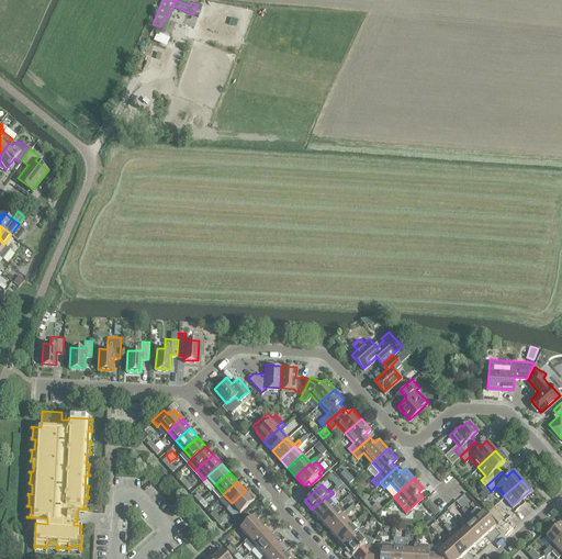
[(254,499),(246,490),(232,503),(239,512),(254,499)]
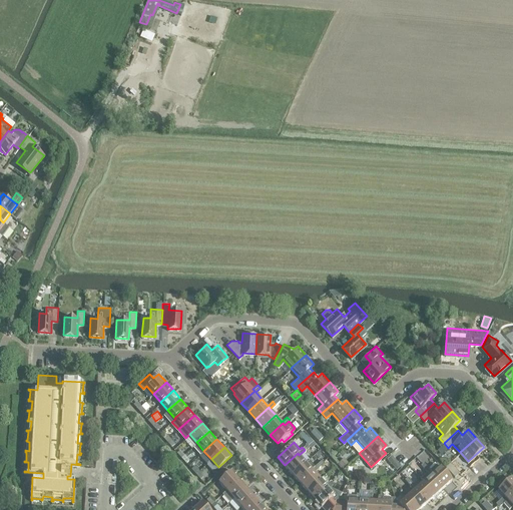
[(285,465),(292,473),(305,461),(299,455),(298,453),(285,465)]
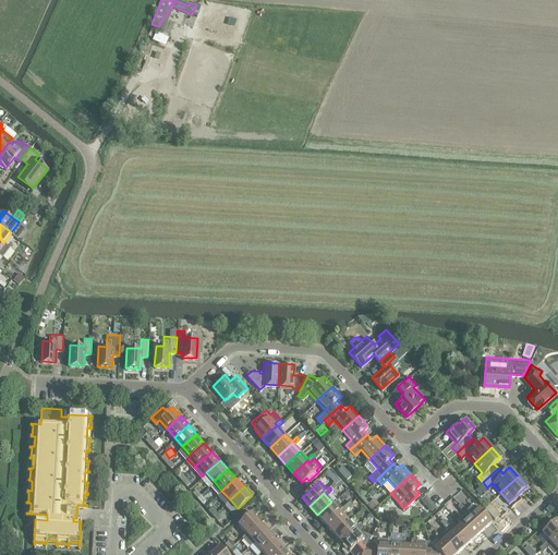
[(340,510),(341,513),(347,507),(343,504),(341,506),(336,499),(331,502),(317,515),(325,523),(340,510)]
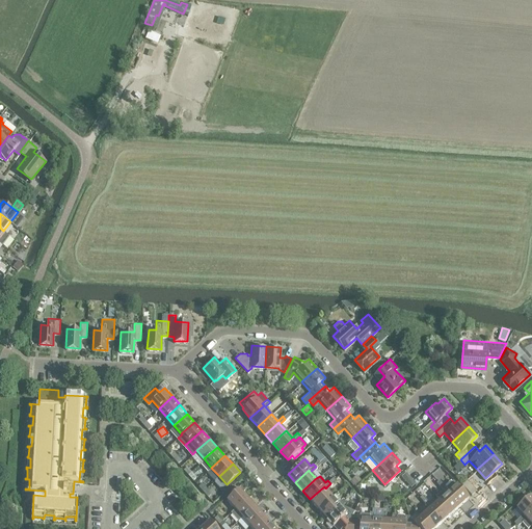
[(411,486),(416,482),(410,476),(405,480),(411,486)]
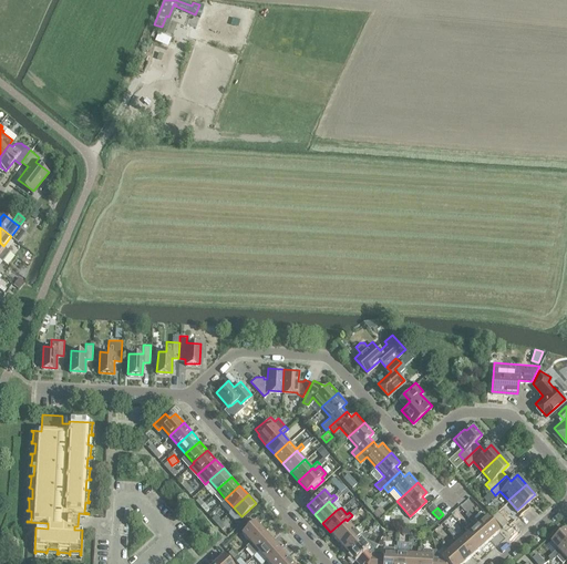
[(503,526),(507,521),(497,510),(492,514),(503,526)]
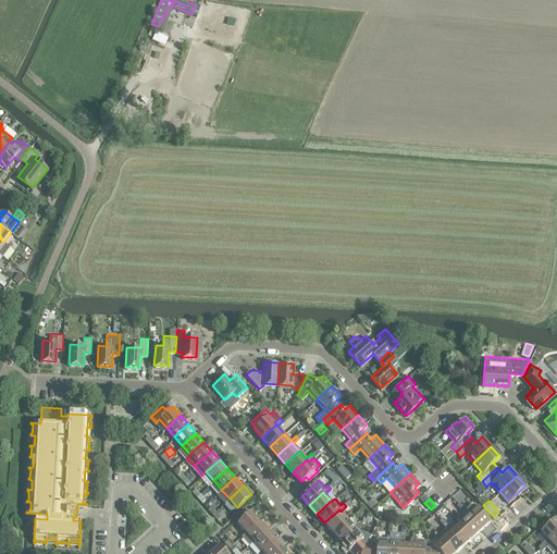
[(467,515),(468,514),(481,528),(491,520),(474,502),(467,508),(465,506),(461,509),(463,512),(467,515)]
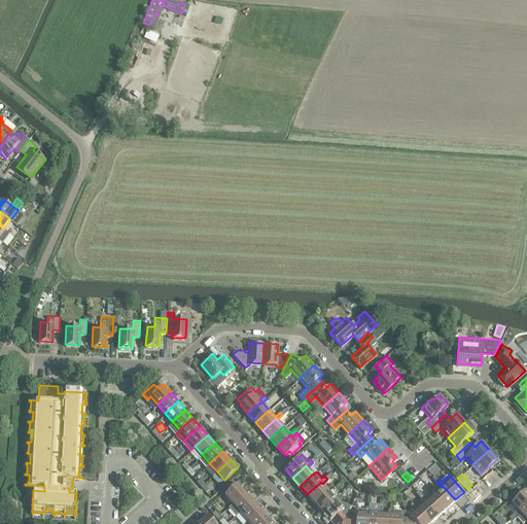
[(224,494),(233,502),(246,490),(238,482),(224,494)]
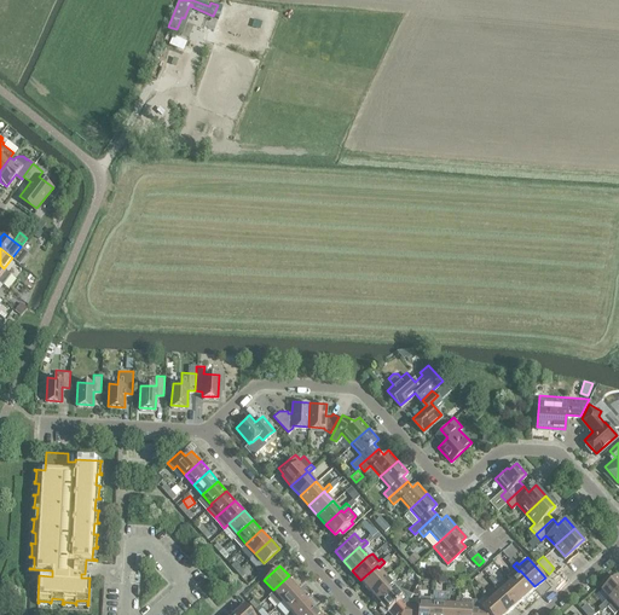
[(360,580),(370,590),(386,575),(379,568),(377,566),(360,580)]
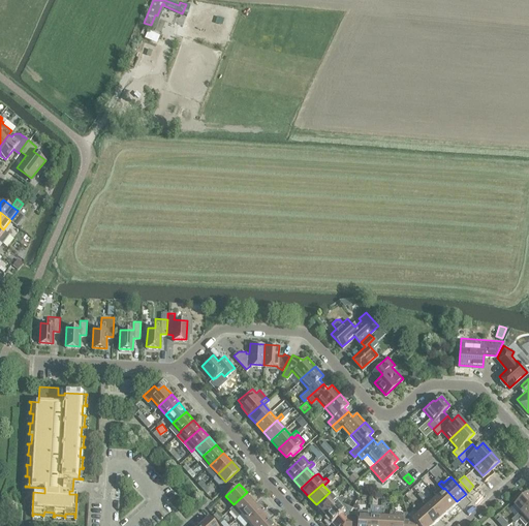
[(448,508),(457,501),(444,488),(443,489),(440,486),(433,492),(436,495),(448,508)]
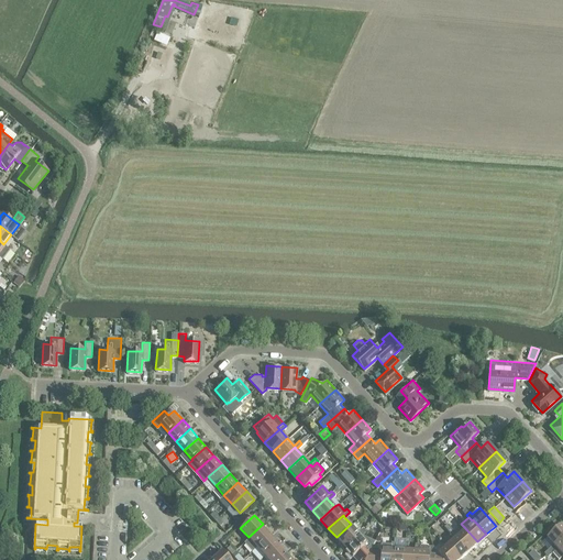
[(363,526),(361,528),(354,520),(351,524),(337,537),(344,546),(359,533),(360,535),(361,534),(366,529),(363,526)]
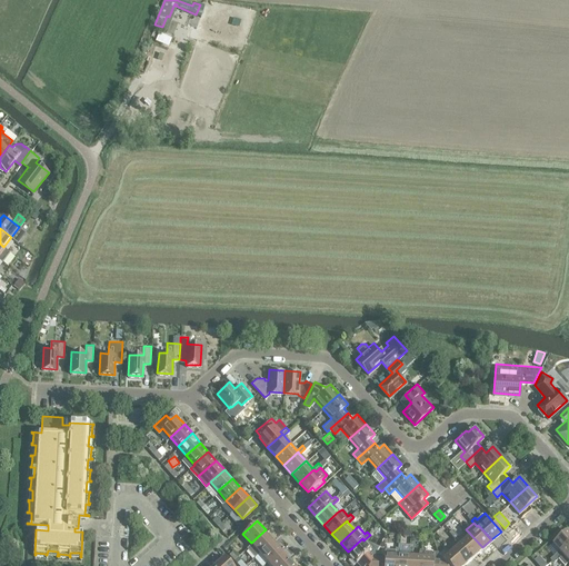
[(552,542),(559,549),(555,553),(558,557),(562,553),(560,550),(568,543),(568,527),(552,542)]
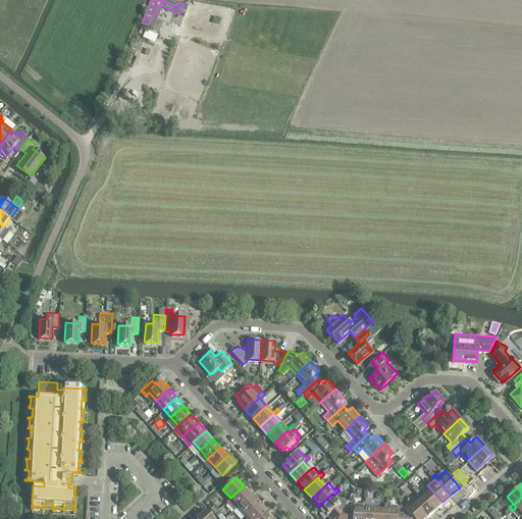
[(238,506),(251,494),(244,485),(230,498),(226,501),(233,510),(238,506)]
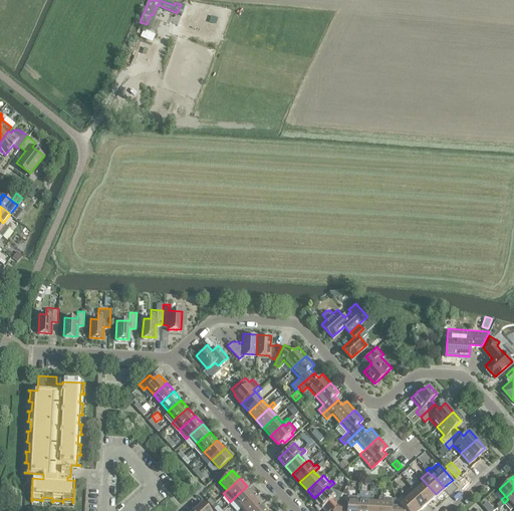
[(418,487),(413,482),(410,484),(415,490),(416,488),(428,501),(436,494),(424,481),(418,487)]
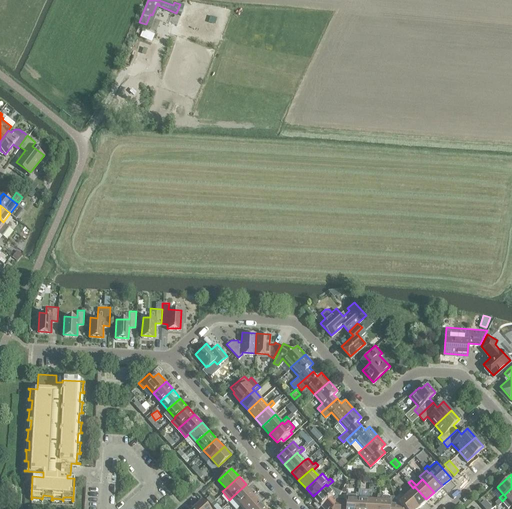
[(233,496),(240,504),(253,493),(246,484),(233,496)]
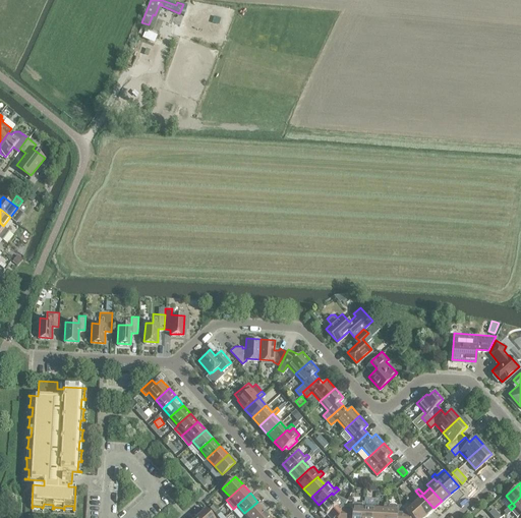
[(332,493),(319,505),(322,508),(320,509),(325,515),(326,513),(326,514),(328,512),(333,517),(337,517),(342,508),(346,500),(334,494),(333,495),(332,493)]
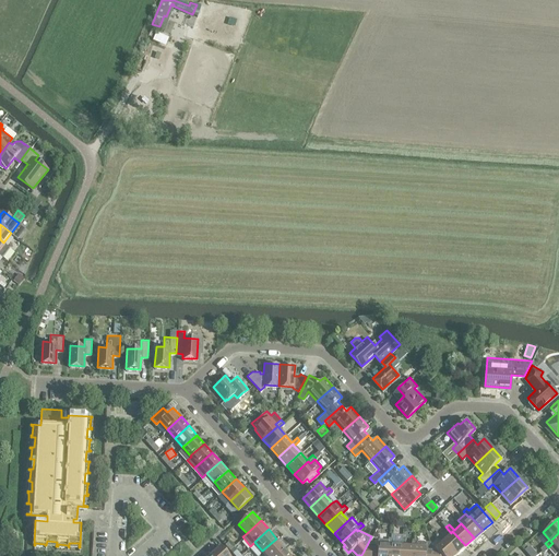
[(451,533),(443,539),(456,554),(465,545),(452,531),(451,533)]
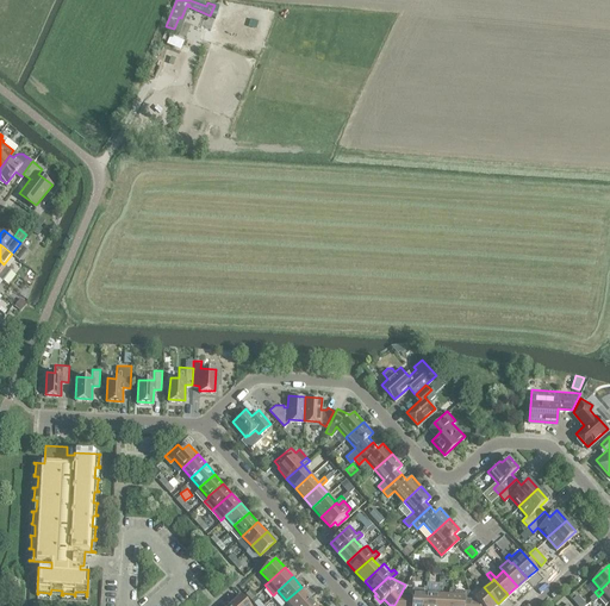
[(605,604),(609,599),(609,598),(609,581),(601,589),(603,592),(598,597),(605,604)]
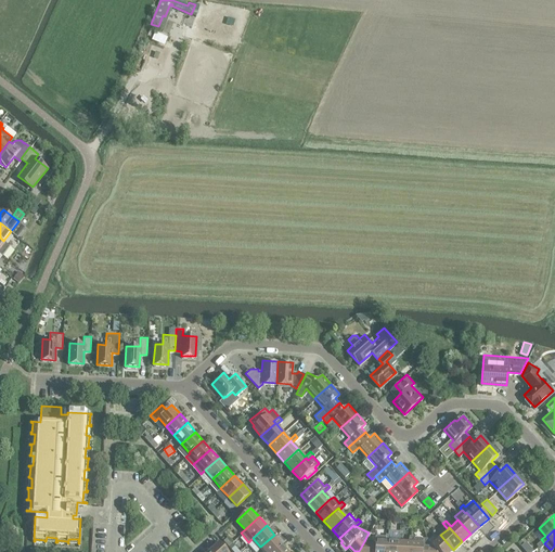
[(385,533),(385,535),(385,540),(387,540),(386,551),(398,551),(399,541),(399,536),(389,536),(389,533),(385,533)]
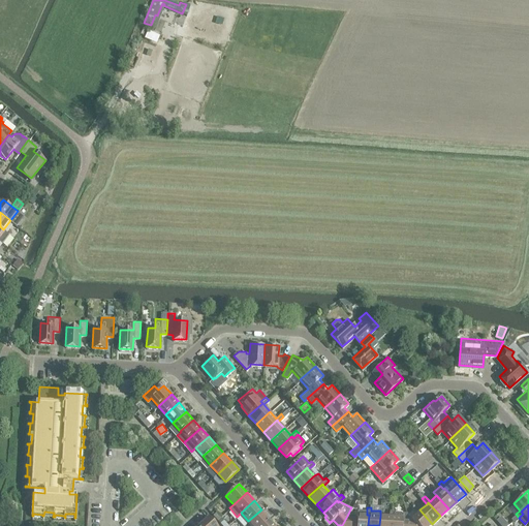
[(379,525),(391,525),(392,516),(394,516),(394,511),(394,508),(390,508),(390,516),(380,516),(379,525)]
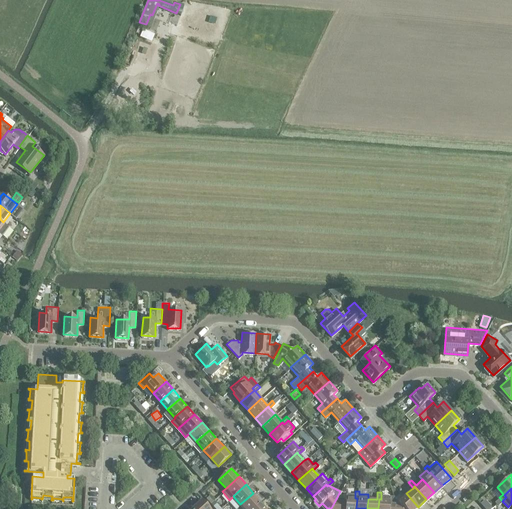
[(210,502),(215,498),(210,493),(206,497),(210,502)]
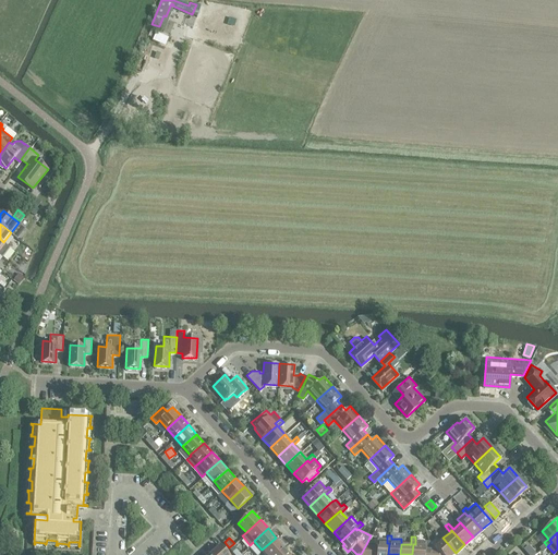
[(266,554),(273,554),(283,546),(276,538),(262,550),(266,554)]
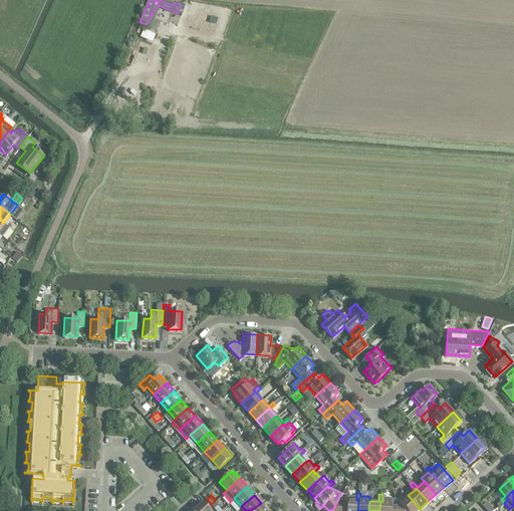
[(357,510),(358,500),(356,500),(356,495),(347,495),(347,502),(341,501),(340,510),(357,510)]
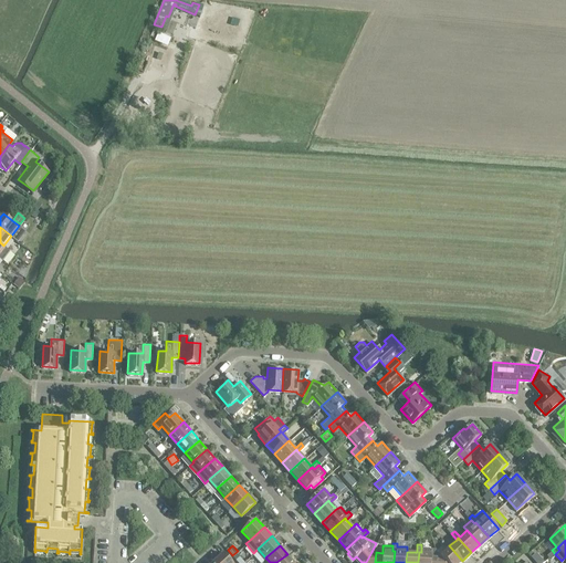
[(440,554),(441,555),(440,562),(459,562),(462,561),(449,545),(440,554)]
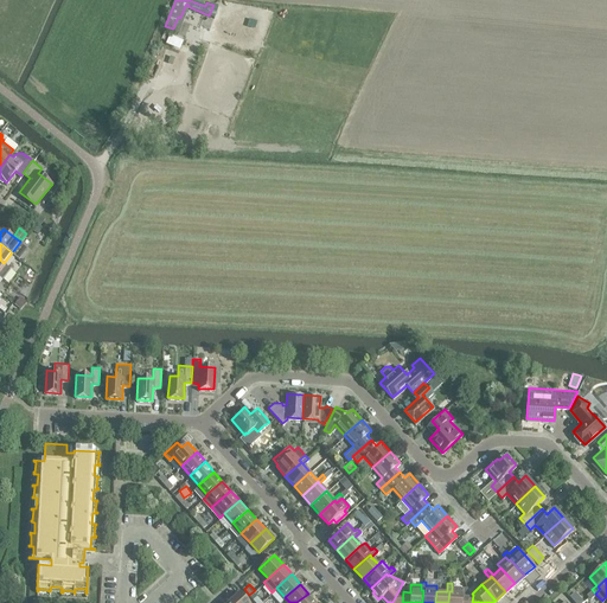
[(462,587),(452,585),(452,591),(449,591),(448,602),(472,602),(473,595),(470,595),(467,587),(462,587)]
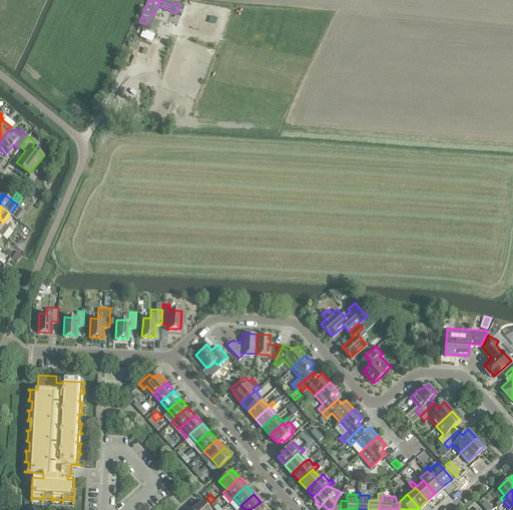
[(210,509),(200,499),(192,507),(194,509),(210,509)]
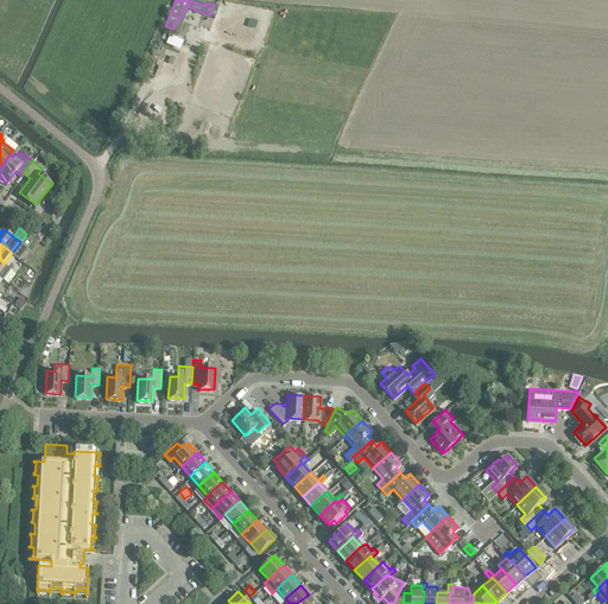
[(577,603),(580,603),(584,601),(576,591),(570,596),(577,603)]
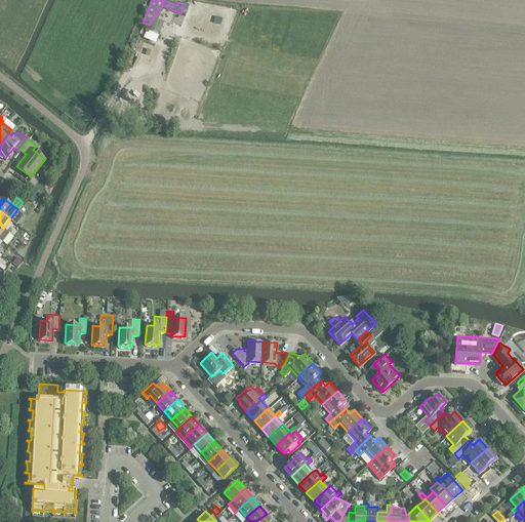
[(348,521),(349,512),(345,512),(339,521),(348,521)]
